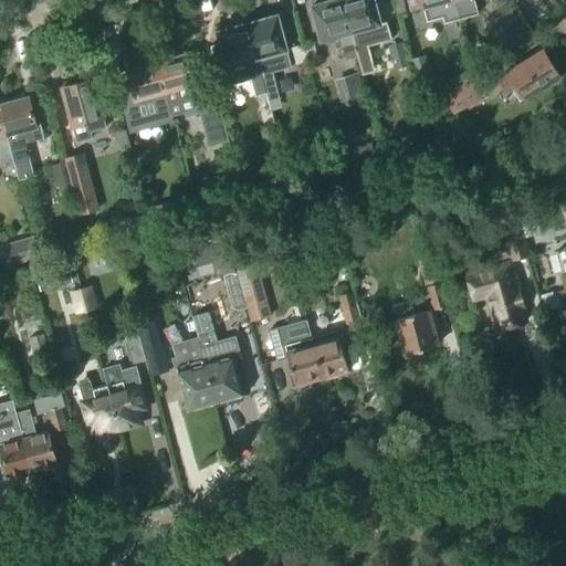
[(357,56),(341,0),(334,0),(311,7),(321,41),(339,37),(346,60),(357,56)]
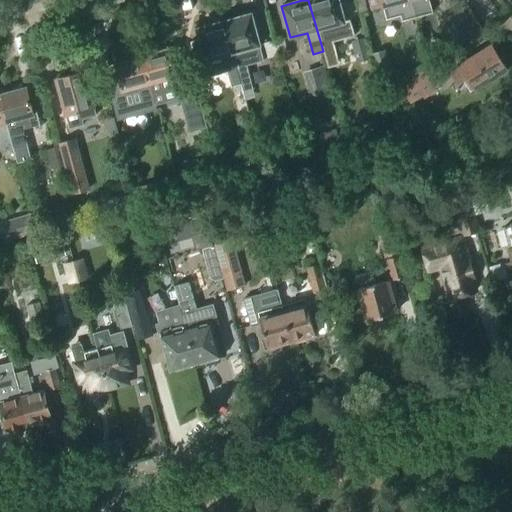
[(308,0),(323,51),(333,49),(327,27),(344,23),(337,0),(308,0)]
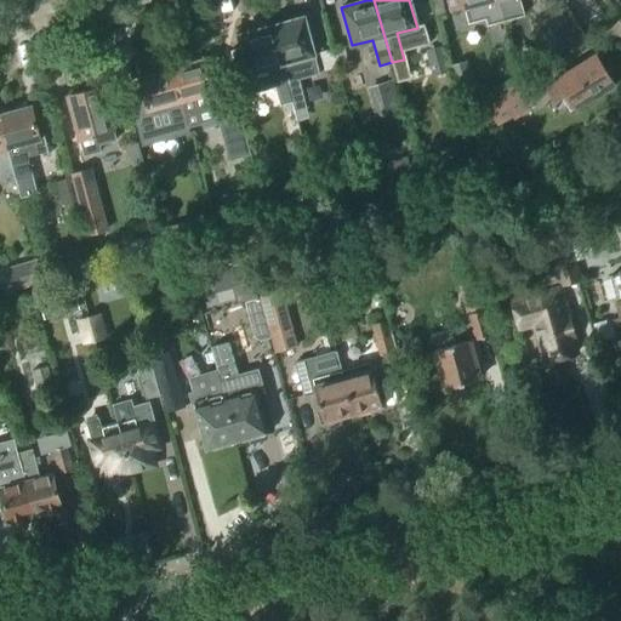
[(503,21),(497,0),(446,0),(450,12),(465,9),(469,23),(486,18),(488,24),(503,21)]
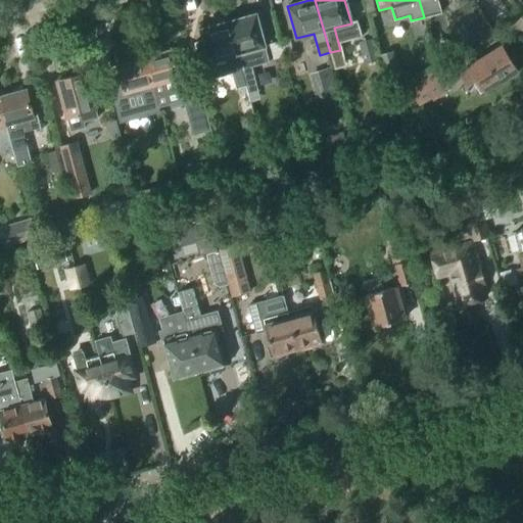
[(419,0),(424,17),(440,12),(436,0),(419,0)]
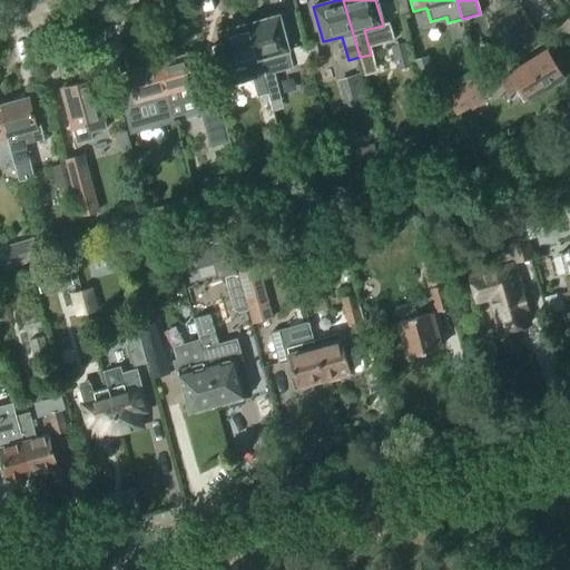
[(508,49),(534,32),(522,13),(497,30),(508,49)]
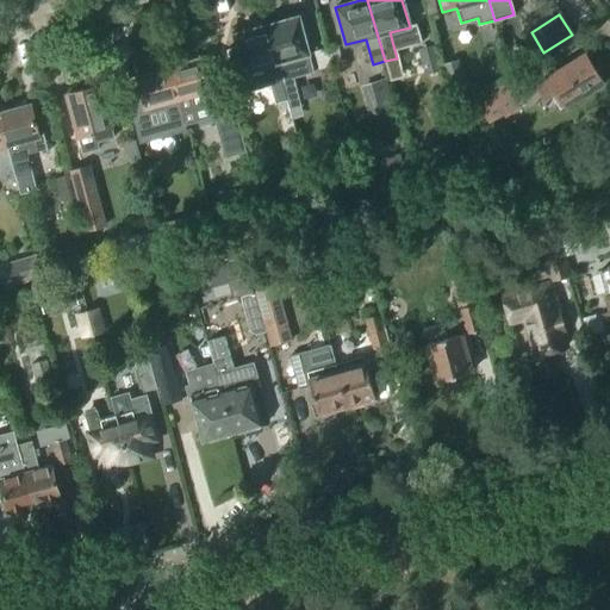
[(290,110),(302,106),(293,79),(313,73),(298,17),(266,26),(290,110)]
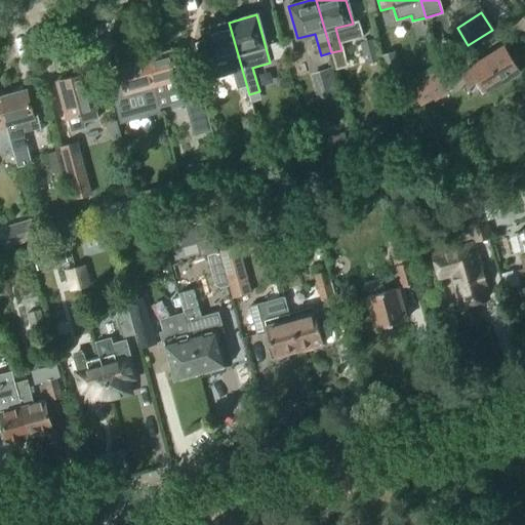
[(249,94),(229,23),(201,30),(210,63),(211,63),(213,72),(231,68),(236,86),(233,91),(238,108),(241,107),(244,120),(255,117),(249,94)]
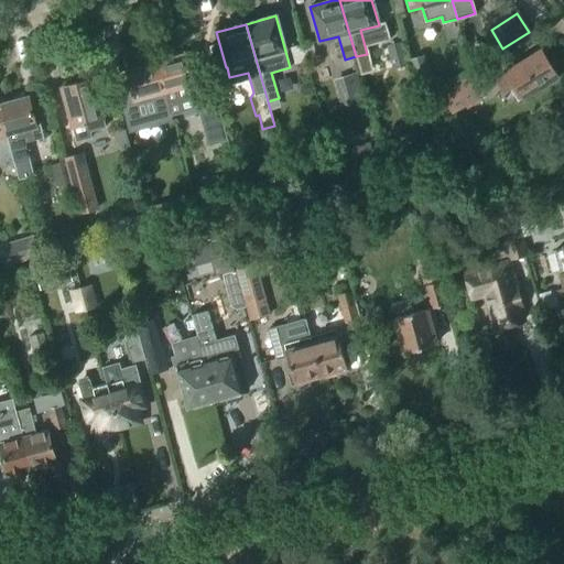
[(393,71),(409,66),(402,42),(387,46),(393,71)]
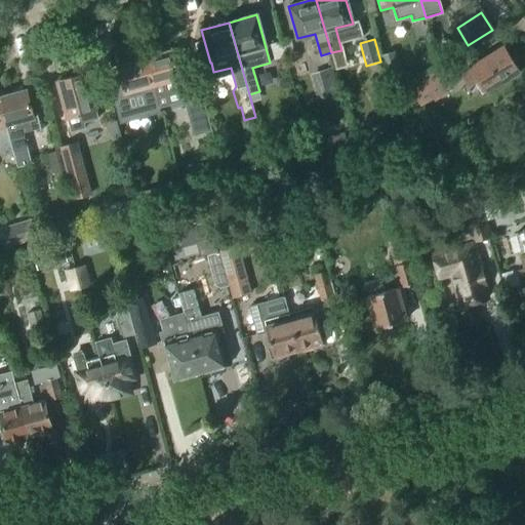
[(276,62),(286,58),(282,42),(271,45),(276,62)]
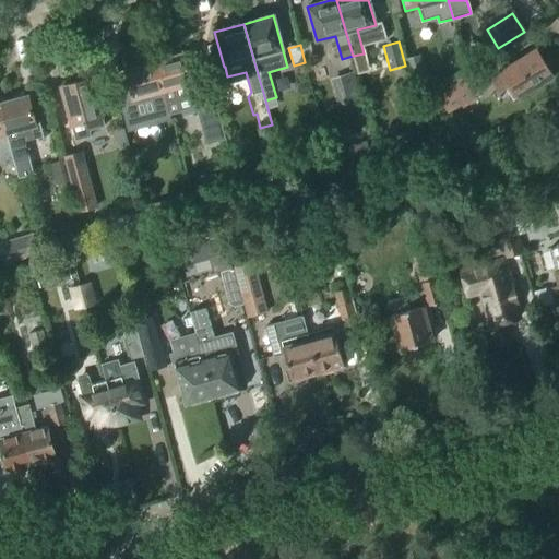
[(547,64),(543,61),(535,50),(491,78),(499,90),(510,83),(518,97),(551,76),(550,74),(549,69),(547,64)]
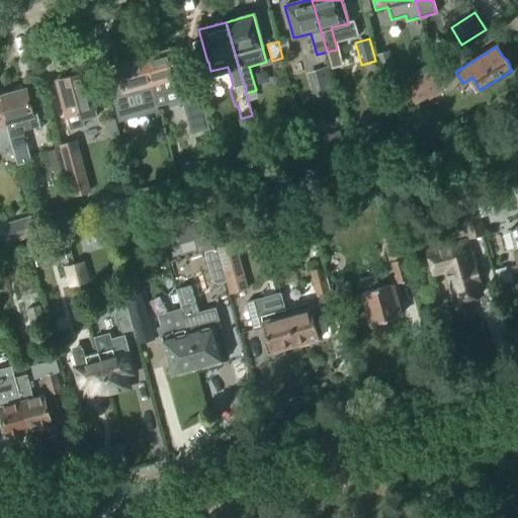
[(151,82),(157,107),(184,100),(171,50),(144,57),(151,82)]
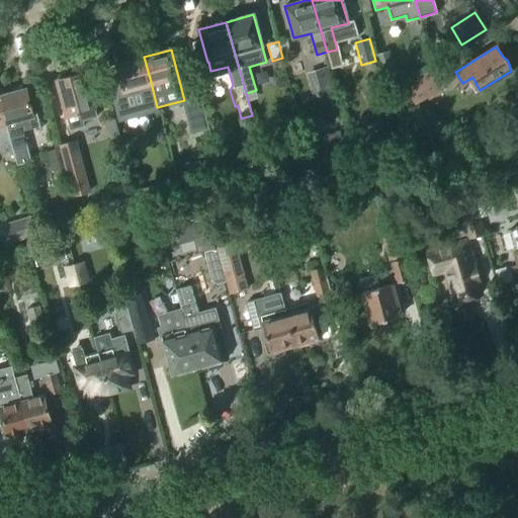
[(105,56),(97,58),(101,71),(109,69),(105,56)]
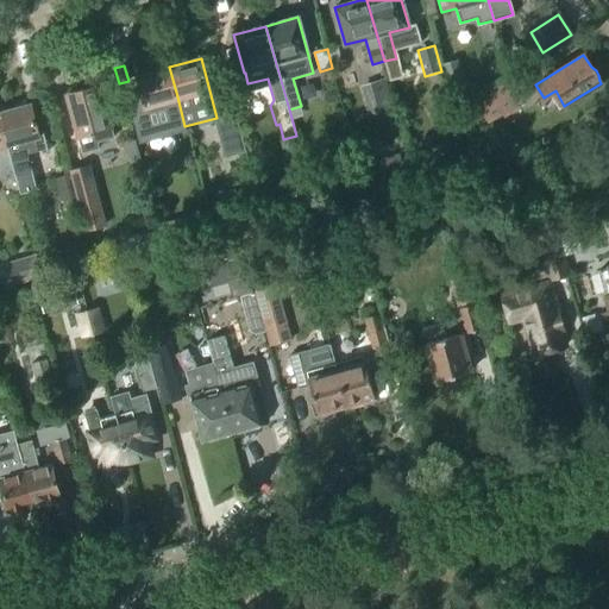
[(169,130),(184,126),(177,96),(169,67),(136,76),(140,92),(127,95),(138,138),(169,130)]
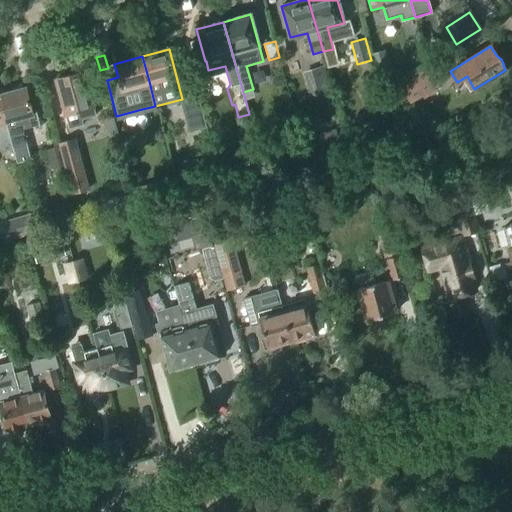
[(444,80),(434,64),(400,85),(410,101),(444,80)]
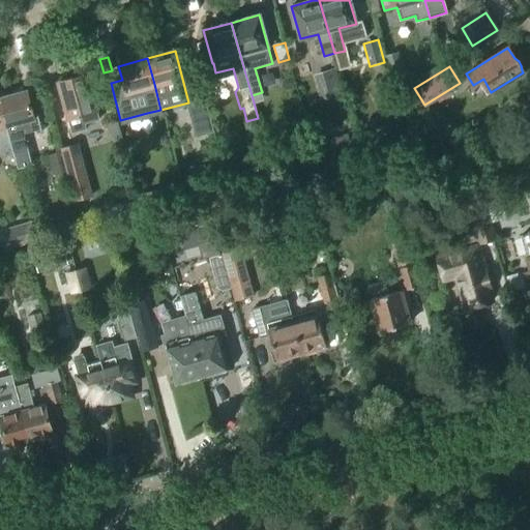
[(322,101),(344,94),(335,68),(314,75),(322,101)]
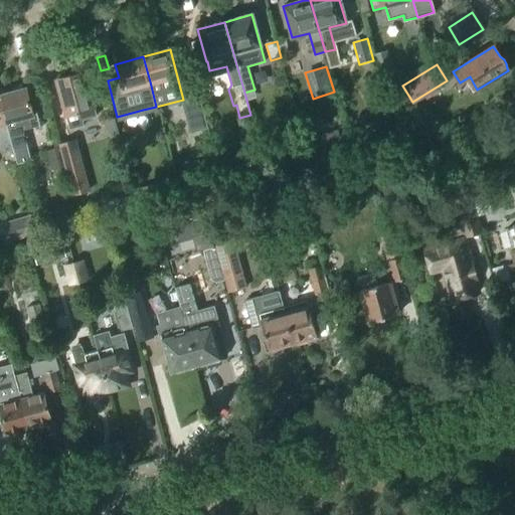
[(84,72),(57,80),(70,129),(83,126),(81,120),(96,116),(84,72)]
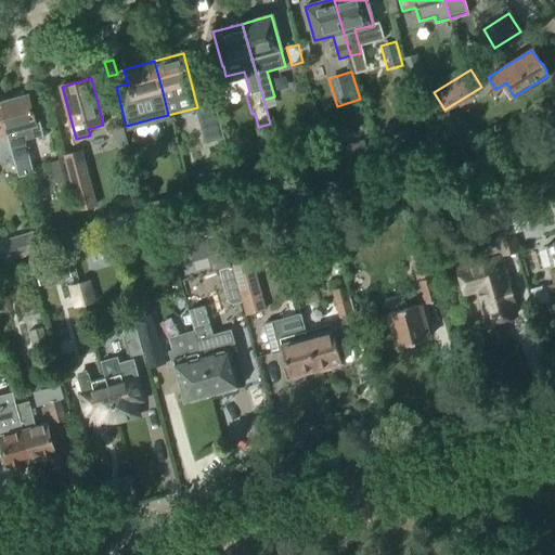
[(35,121),(28,95),(0,103),(0,106),(15,162),(29,157),(24,141),(43,136),(39,121),(35,121)]
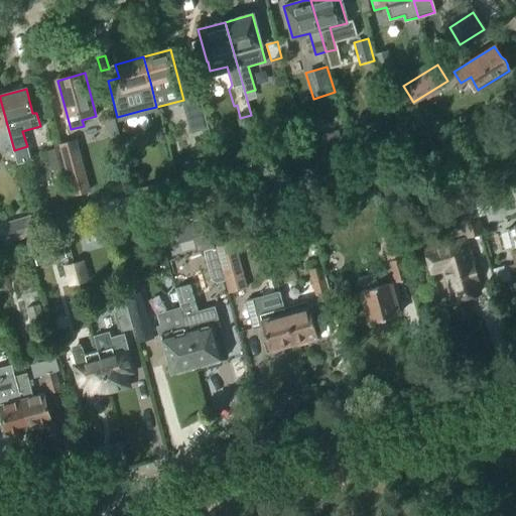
[(190,133),(209,129),(201,98),(188,101),(189,102),(182,104),(190,133)]
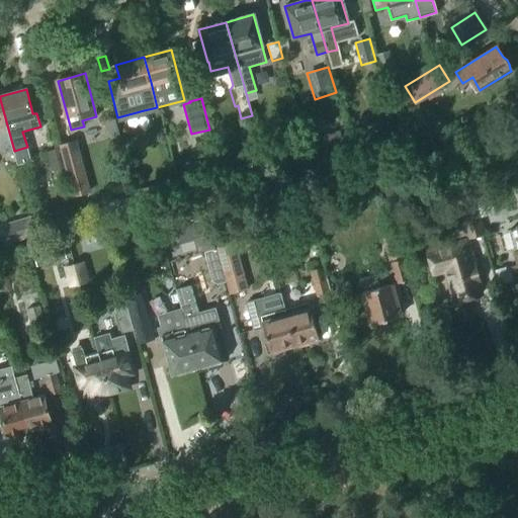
[(14,151),(0,99),(0,152),(1,155),(14,151)]
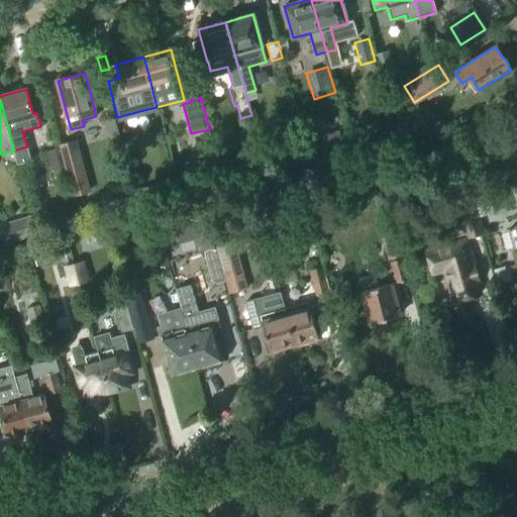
[(397,140),(409,136),(405,121),(393,125),(397,140)]
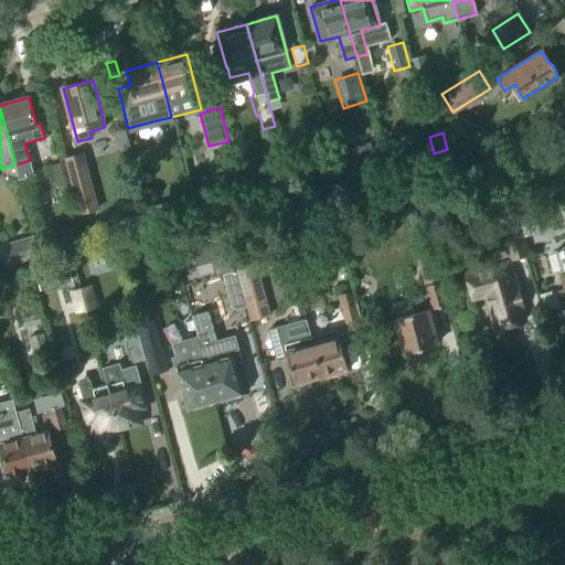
[(377,169),(371,146),(339,155),(345,178),(377,169)]
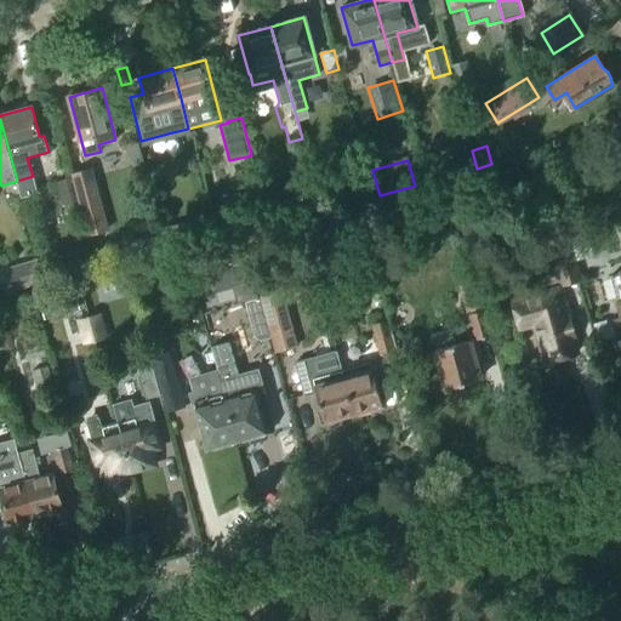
[(89,170),(72,175),(89,235),(107,231),(95,184),(92,184),(89,170)]
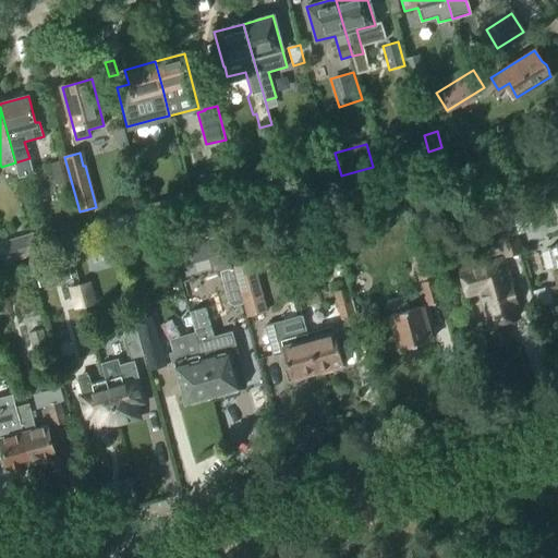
[(56,184),(69,181),(63,160),(50,164),(56,184)]
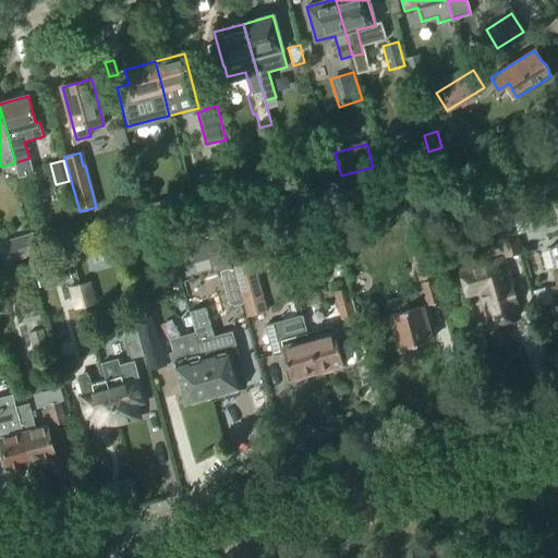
[(153,226),(169,226),(169,211),(153,211),(153,226)]
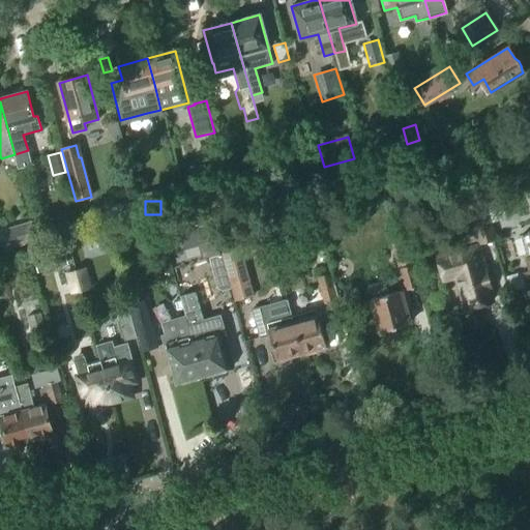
[(484,201),(468,205),(479,244),(495,240),(484,201)]
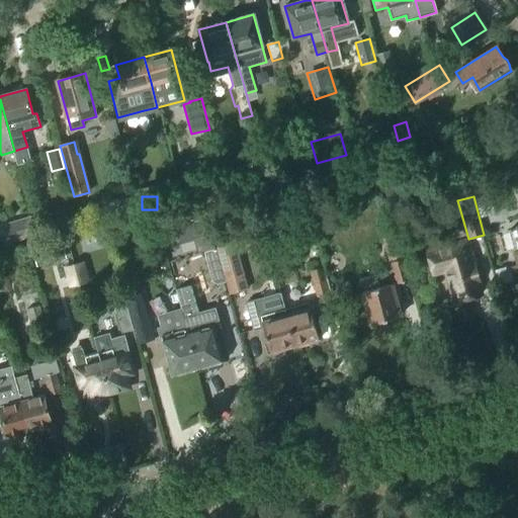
[(203,211),(174,220),(178,237),(207,229),(203,211)]
